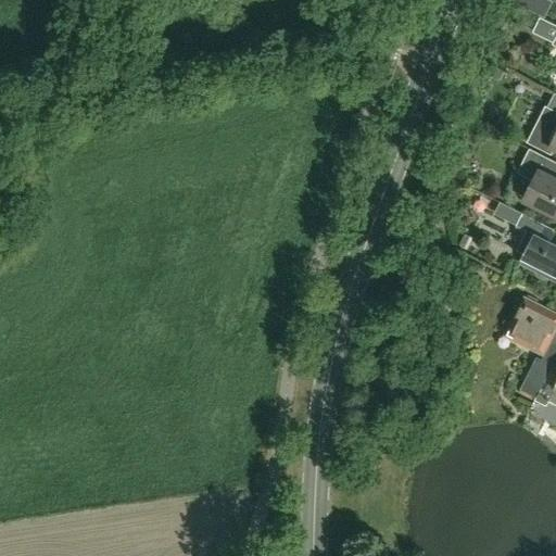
[(555,93),(543,116),(530,142),(551,152),(554,147),(555,147),(555,93)]
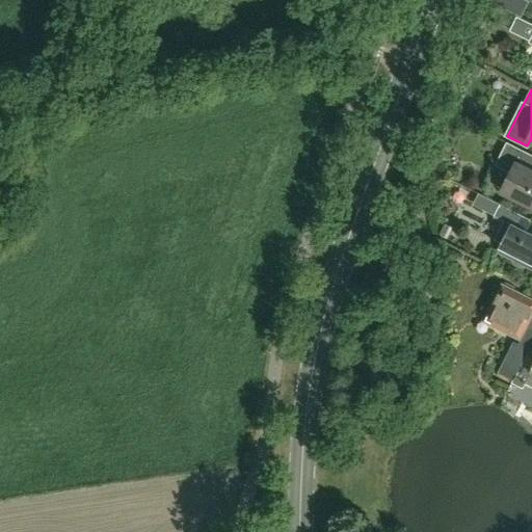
[(502,191),(531,206),(531,171),(529,169),(531,163),(531,155),(506,142),(495,165),(510,174),(502,191)]
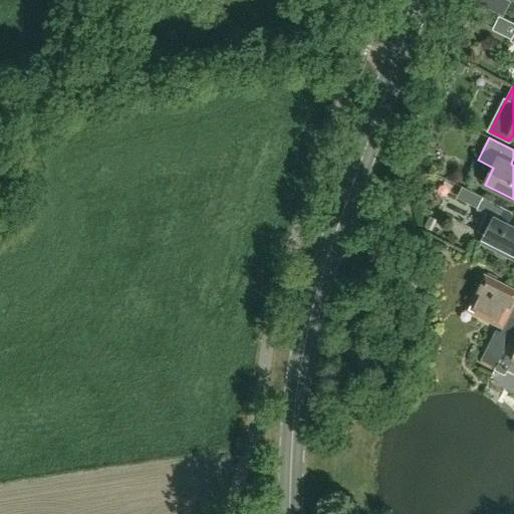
[(513,255),(513,226),(507,223),(513,212),(483,197),(477,209),(486,213),(477,231),(485,235),(481,243),(503,255),(505,251),(513,255)]
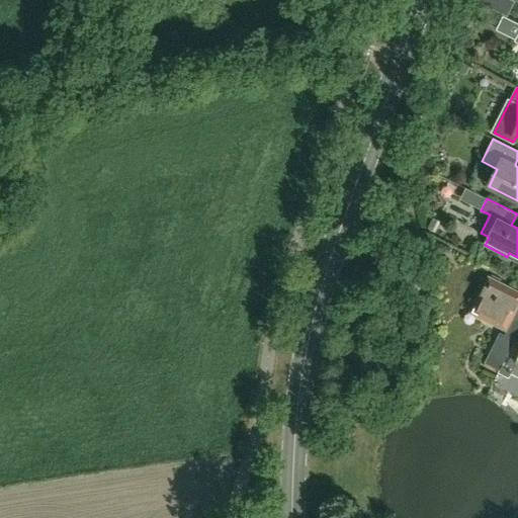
[(478,317),(506,331),(517,308),(517,290),(489,276),(473,306),(479,308),(480,311),(478,317)]
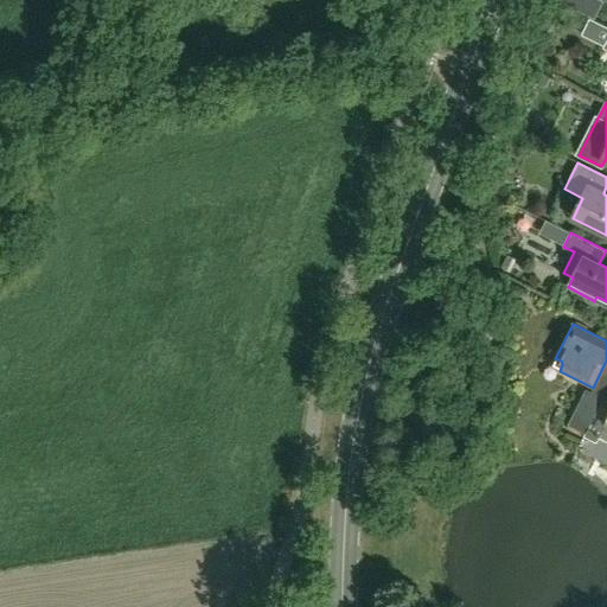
[(606,390),(606,388),(602,397),(586,389),(568,425),(585,434),(606,390)]
